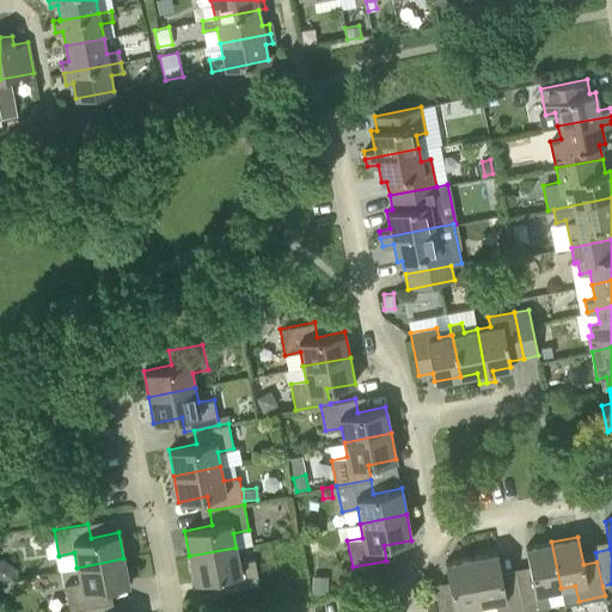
[(561,588),(551,542),(526,546),(531,574),(516,577),(524,611),(549,606),(546,591),(561,588)]
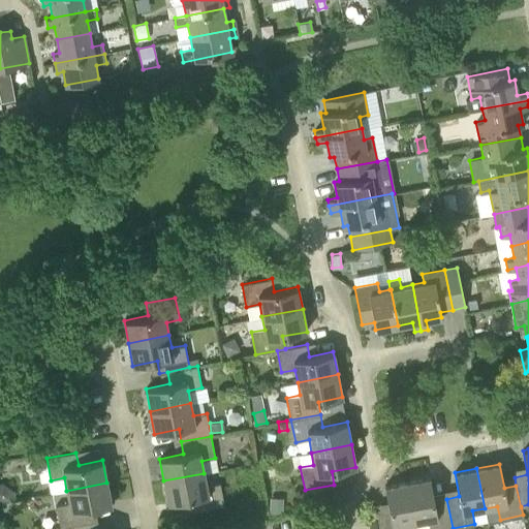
[(204,473),(163,480),(167,503),(192,499),(194,511),(224,505),(220,484),(207,486),(204,473)]
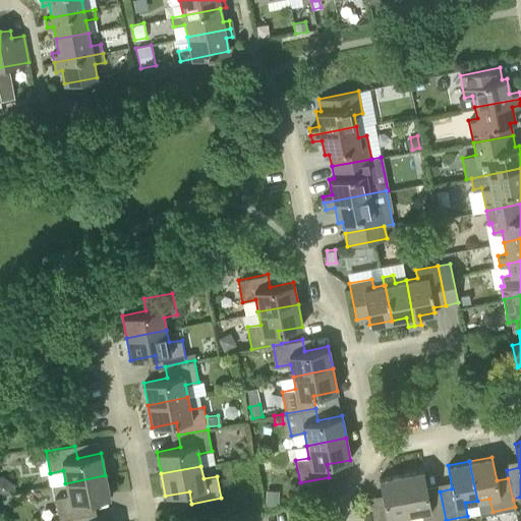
[(443,520),(446,520),(440,491),(427,494),(423,470),(401,474),(408,514),(421,512),(422,520),(443,520)]
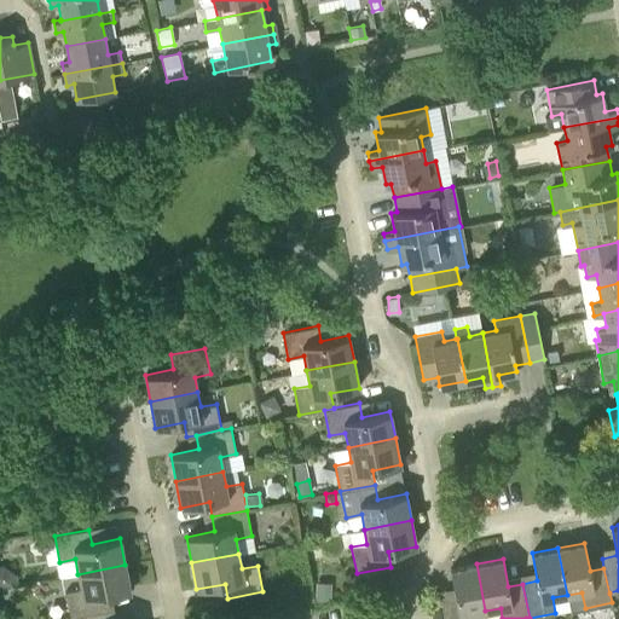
[(485,611),(476,563),(450,568),(456,597),(440,600),(444,618),(470,618),(470,613),(485,611)]
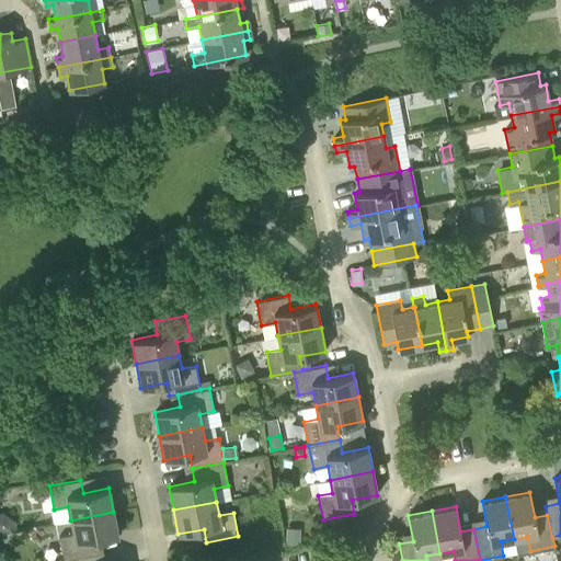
[(113,512),(70,521),(73,534),(59,536),(64,560),(95,553),(92,540),(118,536),(113,512)]
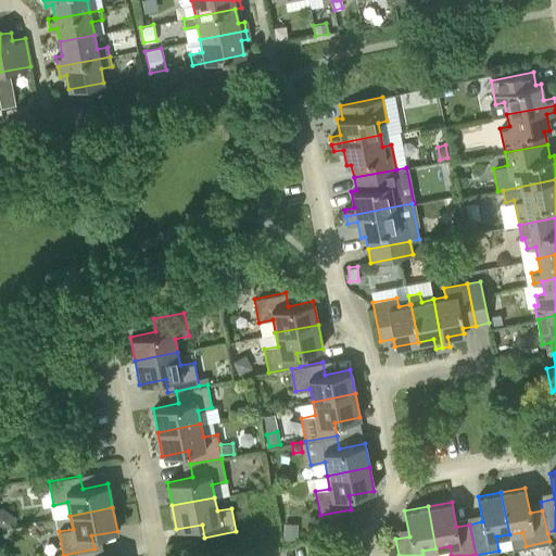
[(0,527),(11,526),(10,516),(2,510),(0,510),(0,527)]
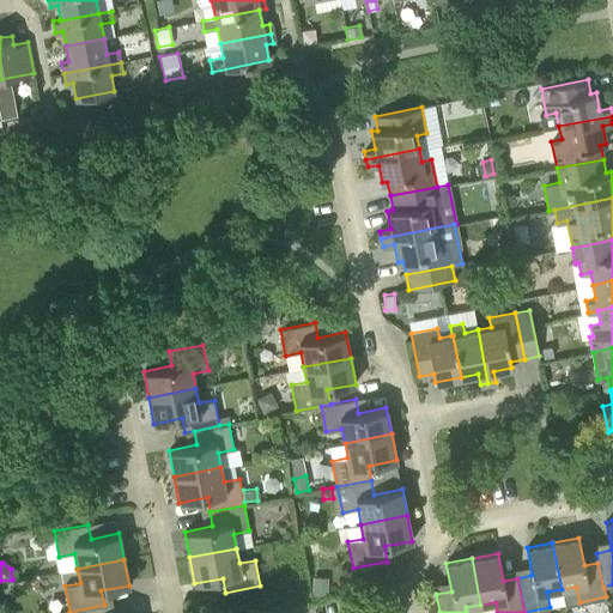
[(328,577),(314,576),(313,594),(327,595),(328,577)]
